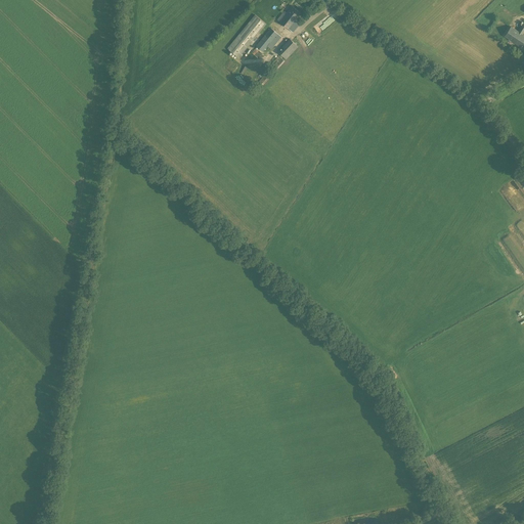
[(292,5),(287,12),(285,11),(277,19),(293,32),(300,23),(296,19),(301,12),(292,5)]
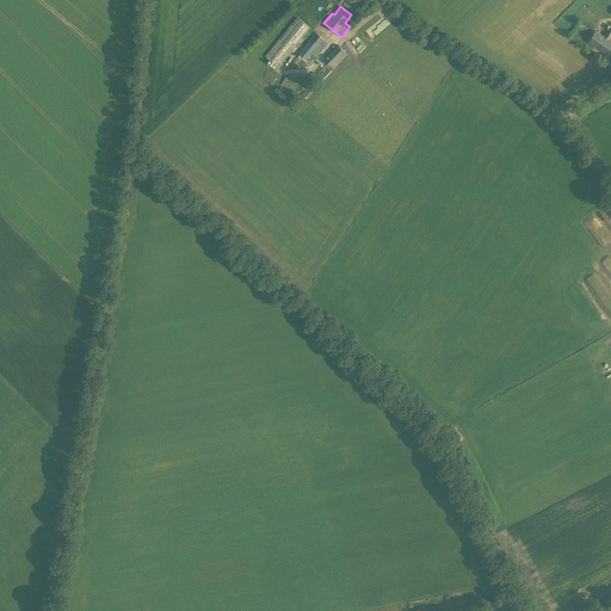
[(278,67),(310,28),(297,17),(265,56),(278,67)]
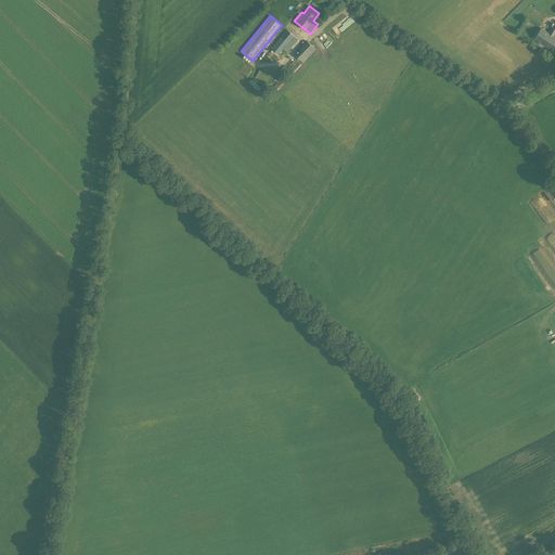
[(554,36),(553,36),(554,31),(554,23),(554,24),(549,33),(541,27),(534,38),(552,50),(554,44),(554,36)]
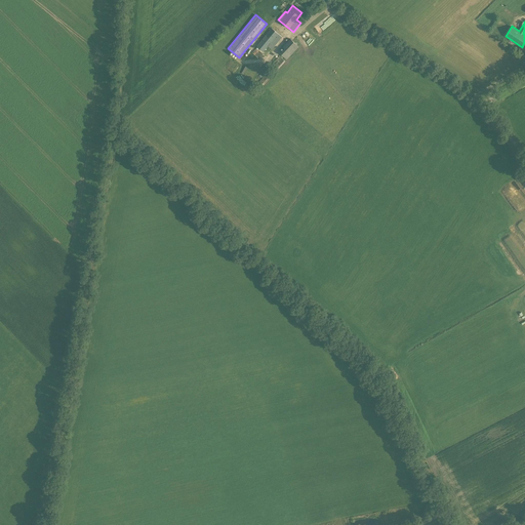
[(272,49),(282,37),(271,28),(255,45),(264,51),(268,46),(272,49)]
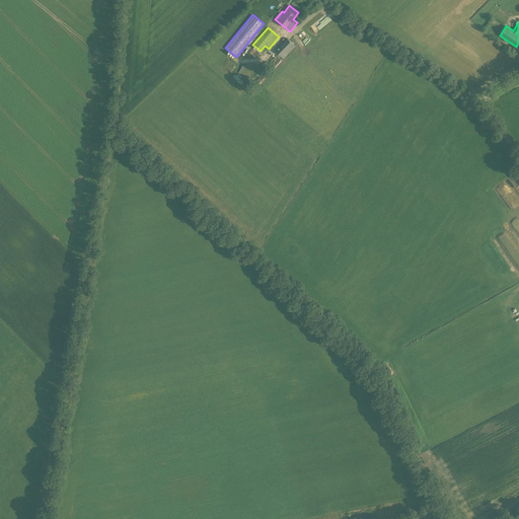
[(282,57),(294,45),(287,38),(280,46),(281,47),(277,52),(282,57)]
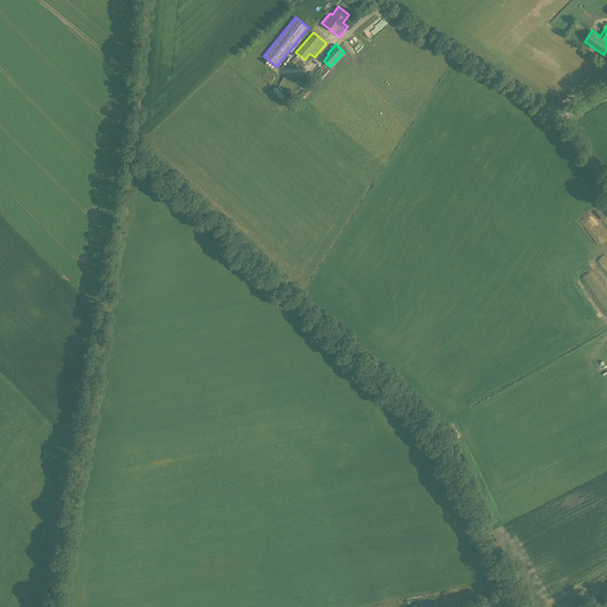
[(321,80),(330,70),(323,64),(315,72),(321,80)]
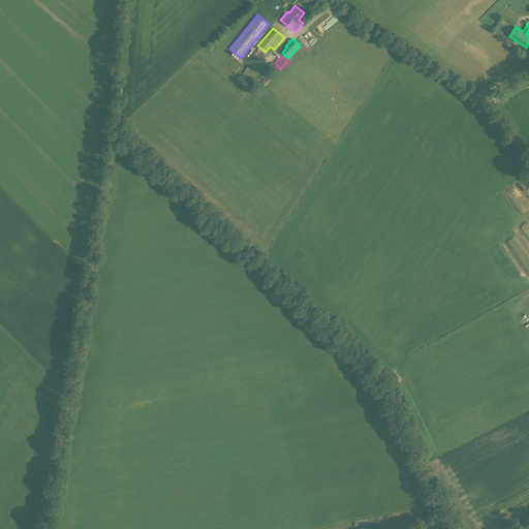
[(266,86),(279,71),(274,68),(261,82),(266,86)]
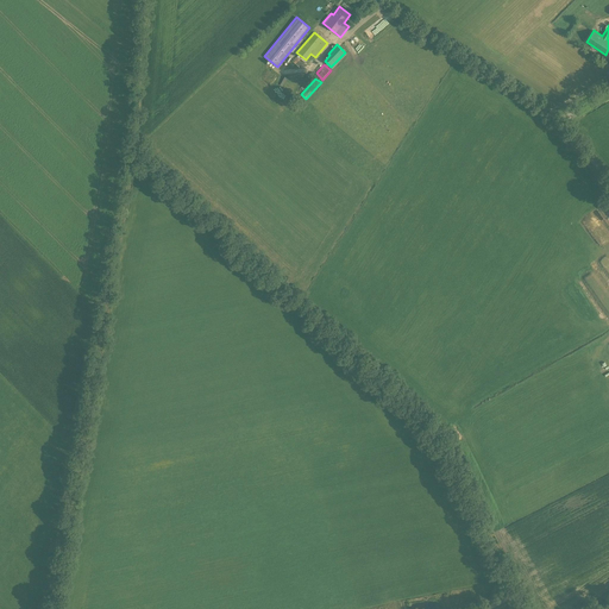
[(601,286),(594,292),(600,299),(606,293),(601,286)]
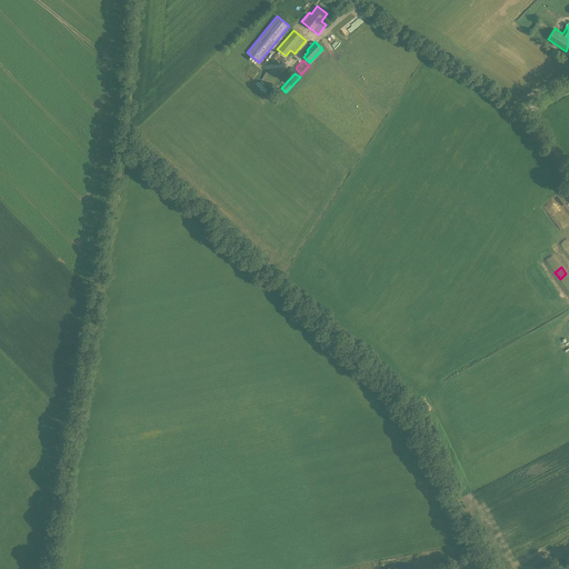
[(558,339),(563,351),(568,348),(568,343),(565,336),(558,339)]
